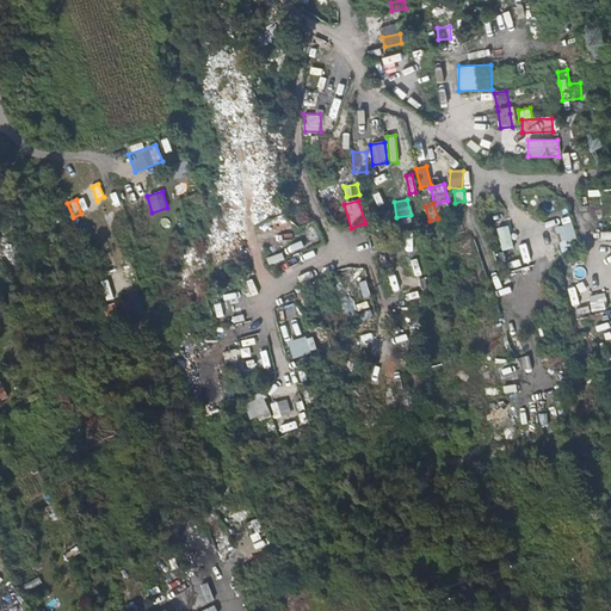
[(135,217),(148,214),(147,207),(133,210),(135,217)]
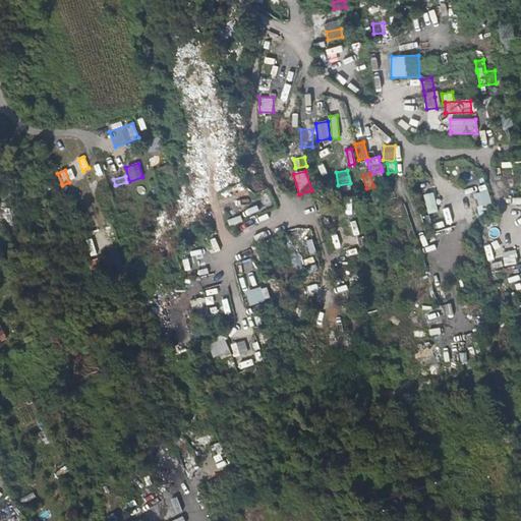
[(478,207),(451,214),(453,221),(493,211),(487,190),(474,193),(478,207)]
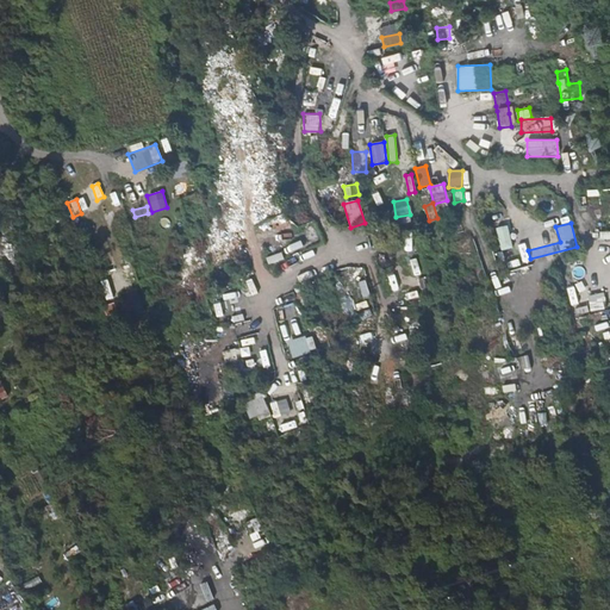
[(306,243),(318,240),(313,224),(302,229),(306,243)]
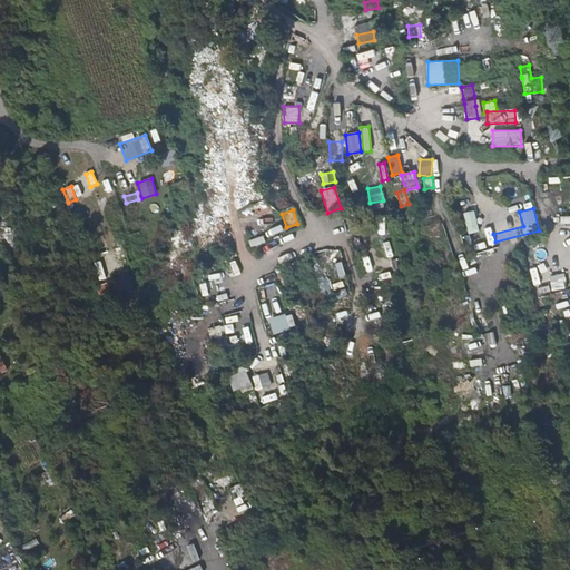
[(464,213),(468,234),(479,233),(477,210),(464,213)]
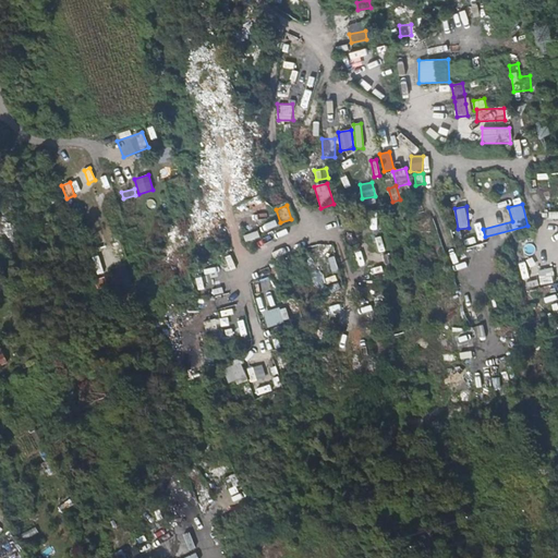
[(244,216),(250,231),(265,226),(259,210),(244,216)]
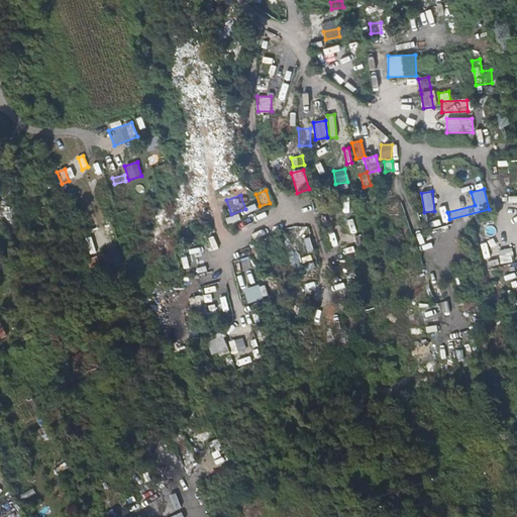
[(342,202),(346,214),(351,212),(348,200),(342,202)]
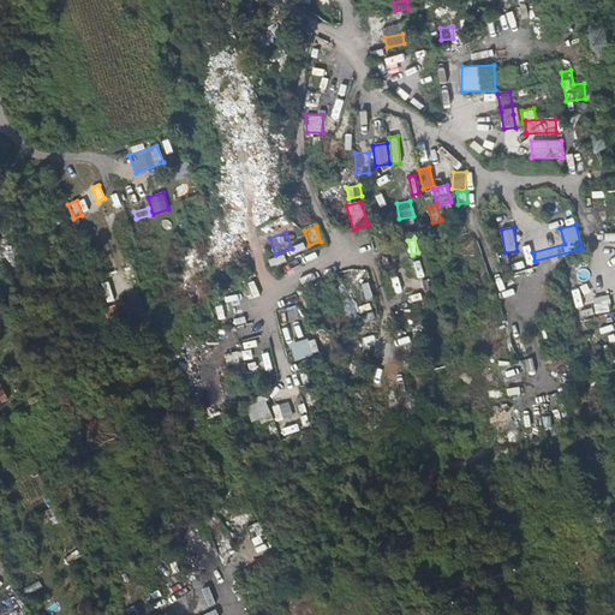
[(268,261),(270,267),(286,262),(285,255),(268,261)]
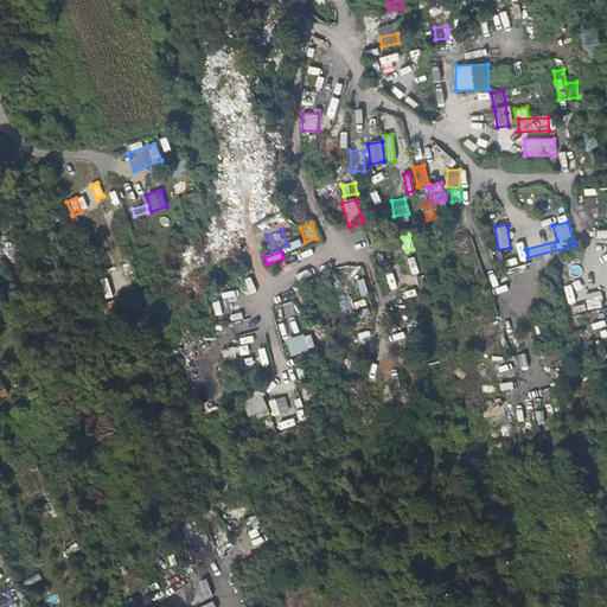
[(408,260),(411,274),(419,272),(414,257),(408,260)]
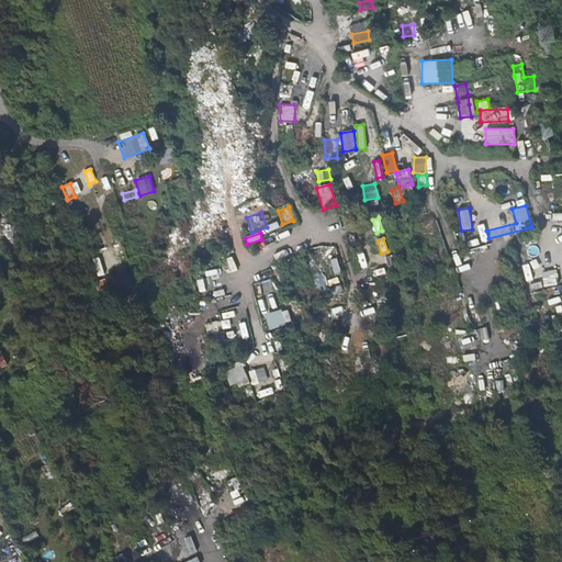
[(471,248),(483,245),(482,238),(469,242),(471,248)]
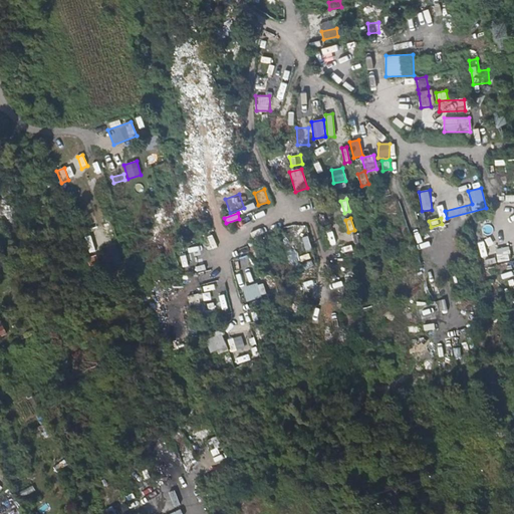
[(302,238),(306,252),(311,250),(308,237),(302,238)]
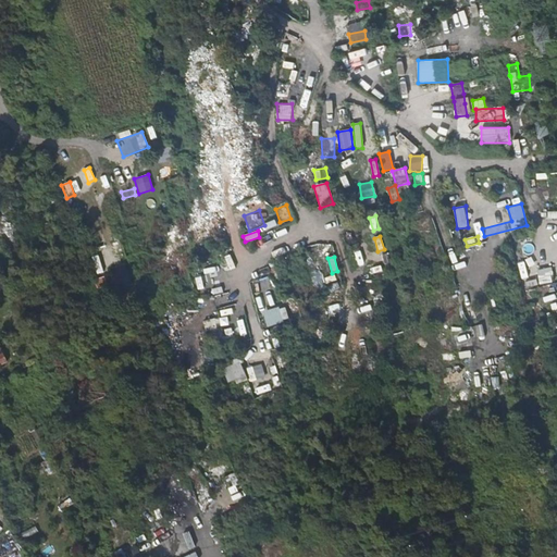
[(517,263),(521,279),(528,277),(524,261),(517,263)]
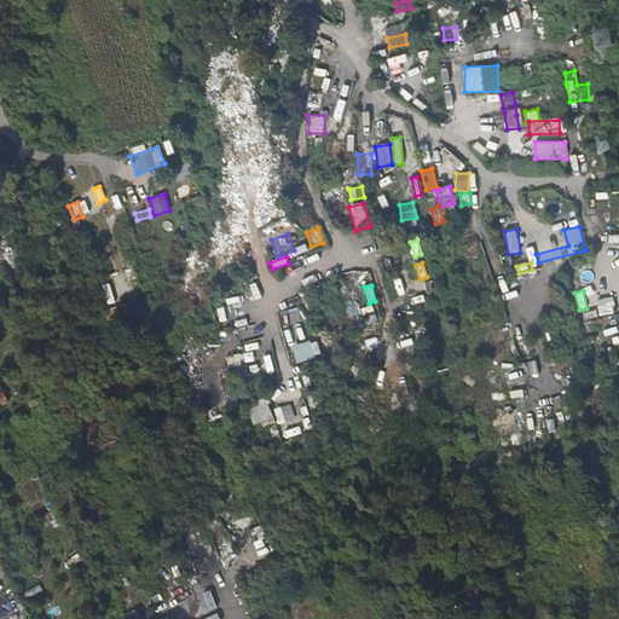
[(424,302),(423,293),(412,294),(414,304),(424,302)]
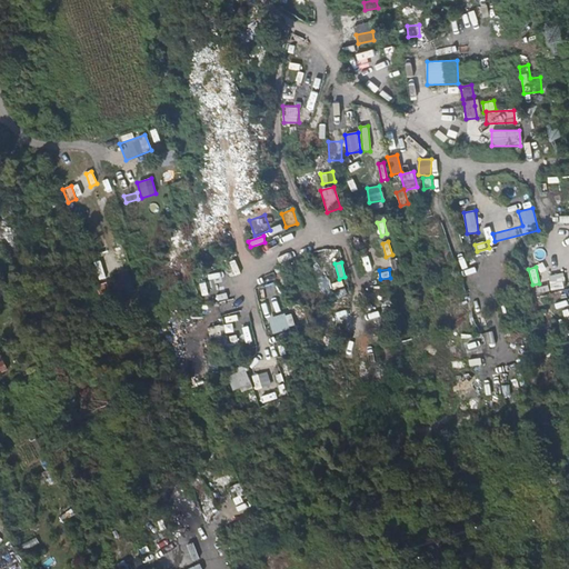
[(123,296),(135,293),(130,271),(119,273),(123,296)]
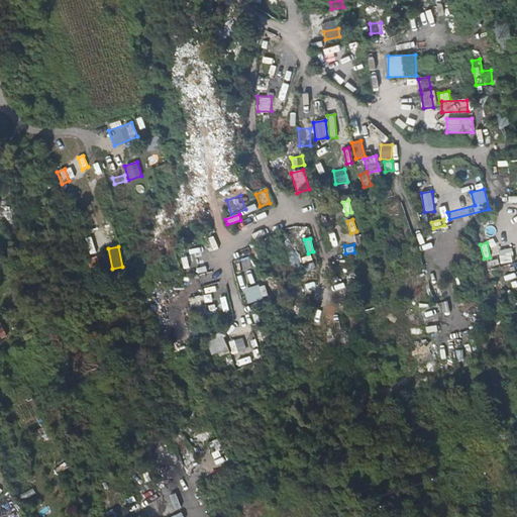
[(500,263),(512,262),(512,249),(499,249),(500,263)]
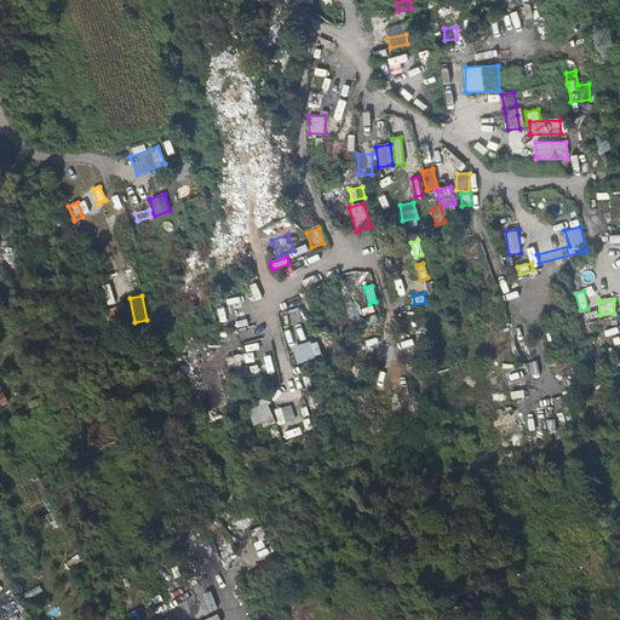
[(286,313),(280,315),(287,345),(293,344),(286,313)]
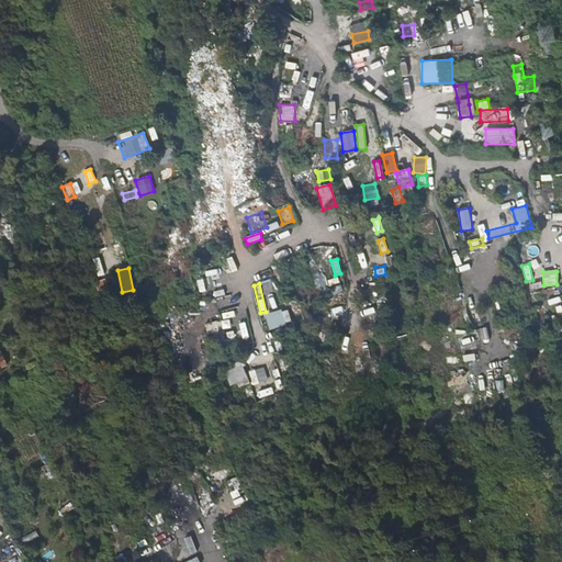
[(265,316),(270,330),(292,323),(287,308),(265,316)]
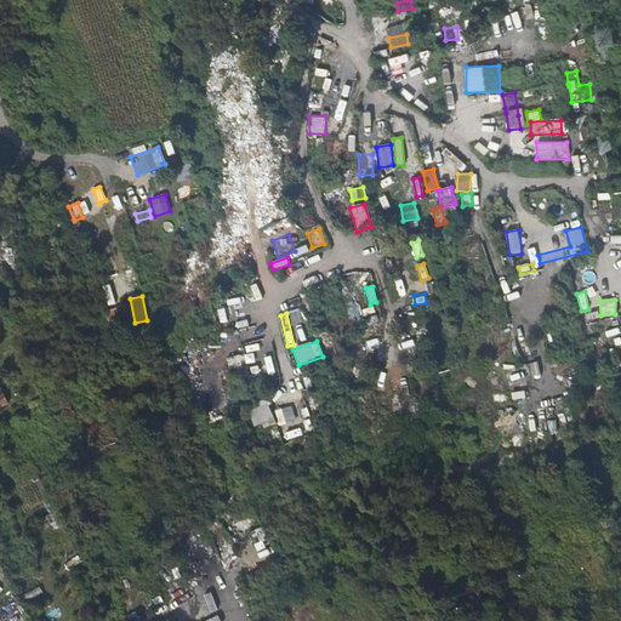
[(508,386),(511,394),(524,391),(522,383),(508,386)]
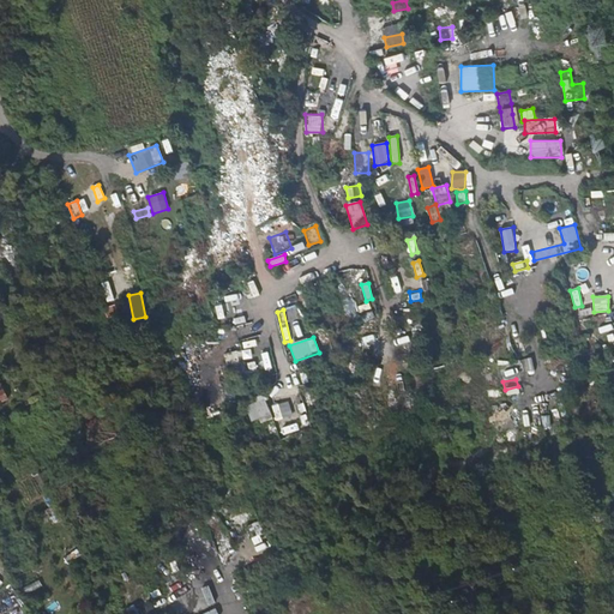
[(283,399),(287,415),(302,411),(300,397),(283,399)]
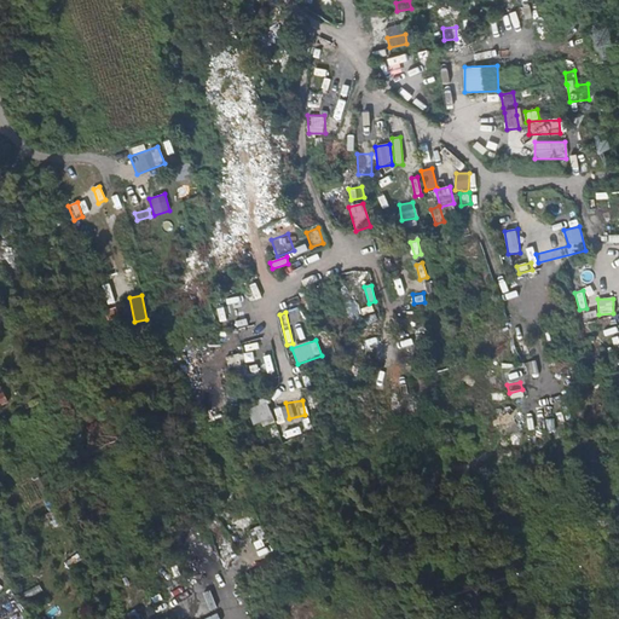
[(247,409),(254,428),(275,420),(266,401),(247,409)]
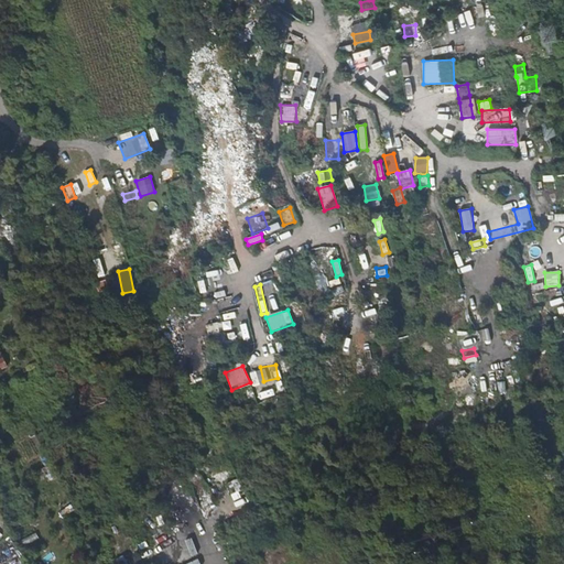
[(497,382),(499,399),(508,398),(506,381),(497,382)]
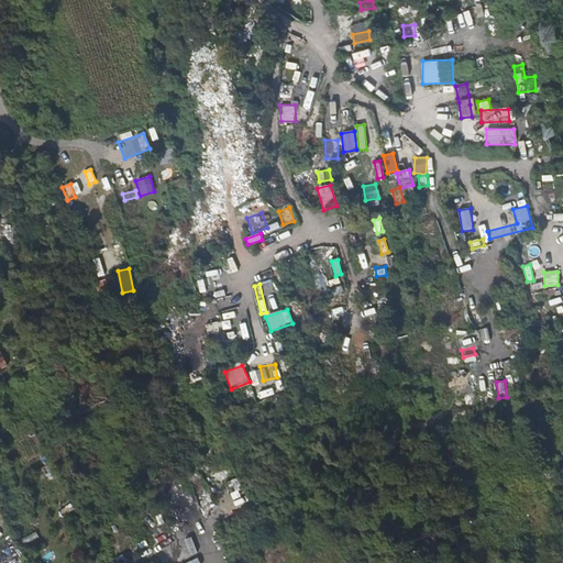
[(260,398),(275,395),(274,388),(258,392),(260,398)]
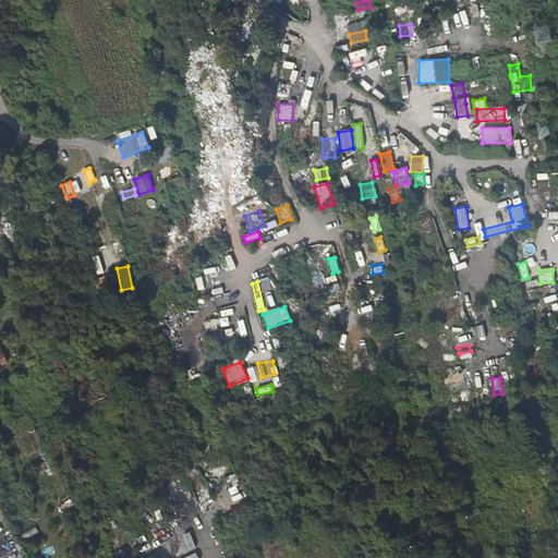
[(228,488),(231,496),(240,493),(233,475),(210,484),(217,500),(223,497),(221,490),(228,488)]
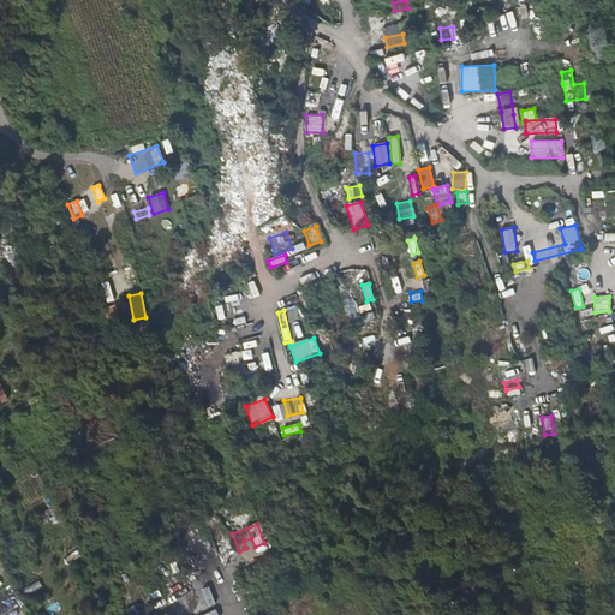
[(258,563),(274,557),(272,551),(256,556),(258,563)]
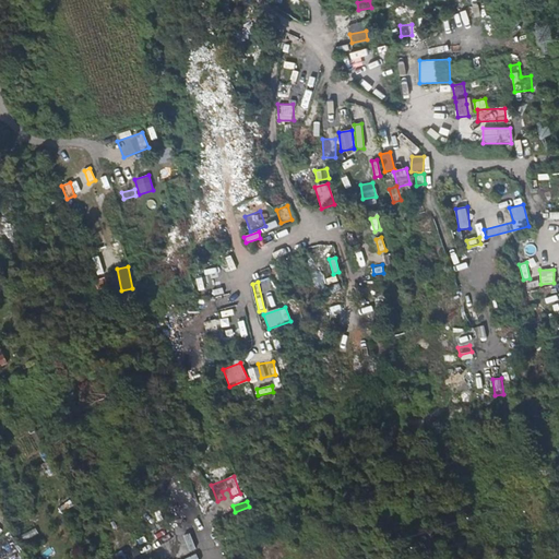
[(154,528),(147,532),(154,547),(161,544),(154,528)]
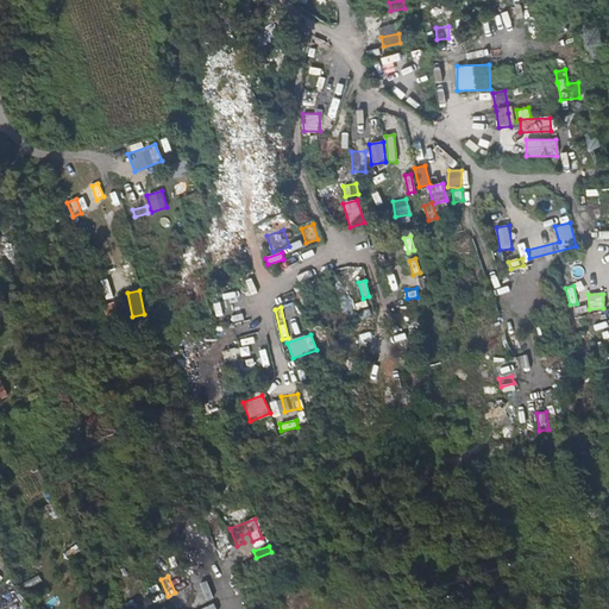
[(206,601),(213,597),(207,582),(200,584),(206,601)]
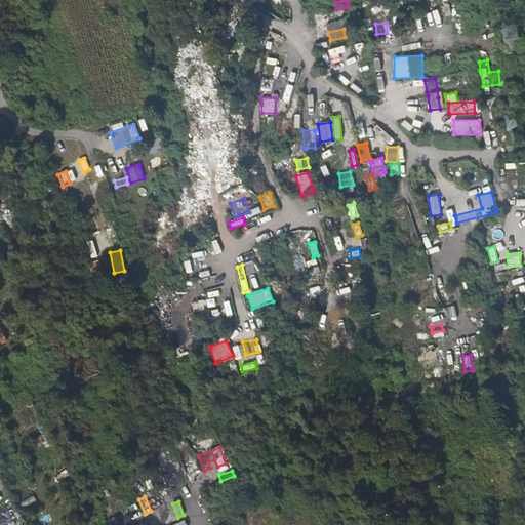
[(107,519),(114,516),(109,506),(102,510),(107,519)]
